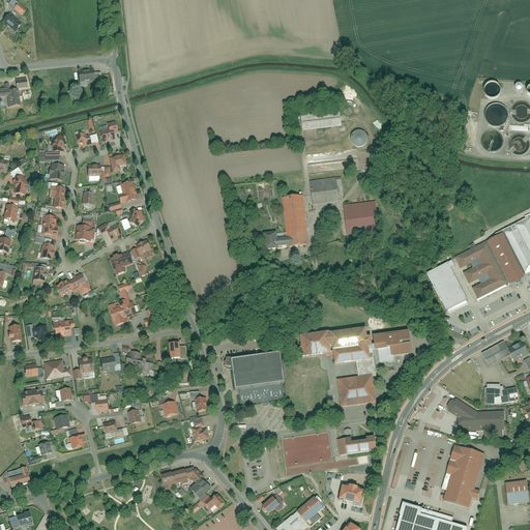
[(10,10),(18,17),(29,3),(26,0),(9,0),(6,4),(11,8),(10,10)]
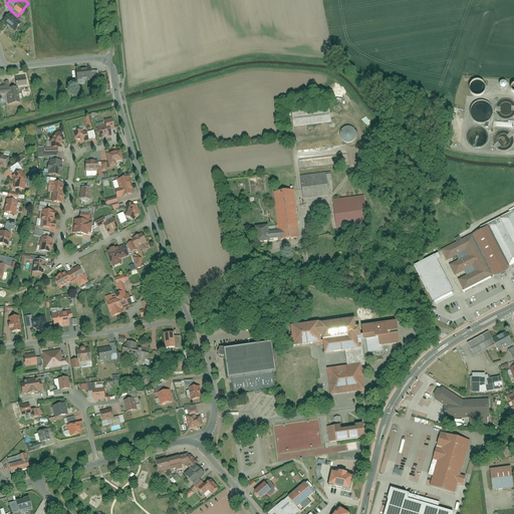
[(7,11),(0,19),(0,20),(14,31),(22,22),(7,11)]
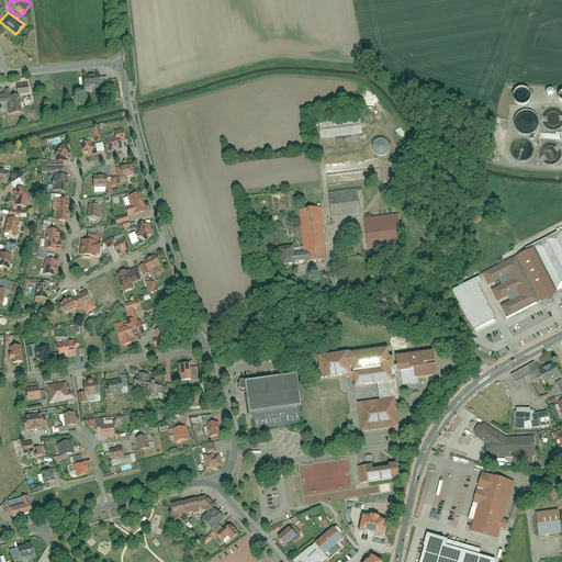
[(98,74),(80,76),(81,88),(99,87),(98,74)]
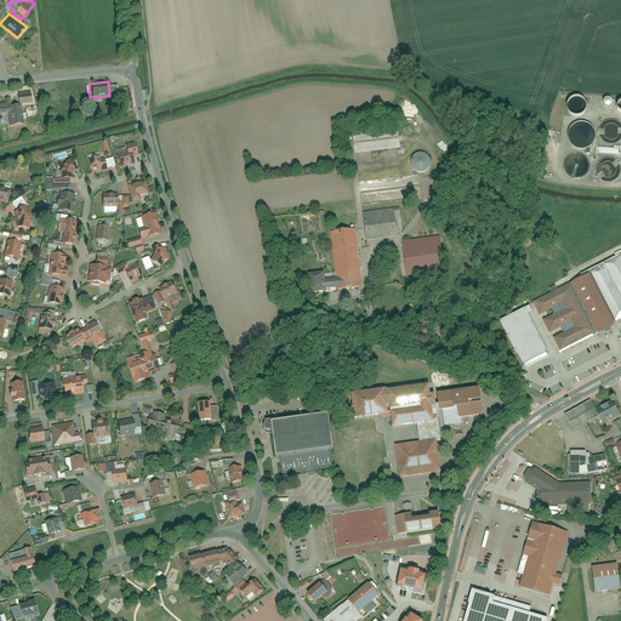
[(571,117),(575,118),(577,118),(581,117),(584,114),(586,112),(586,109),(586,106),(585,102),(581,98),(577,97),(575,97),(571,98),(568,101),(567,104),(565,108),(567,110),(569,114),(571,117)]
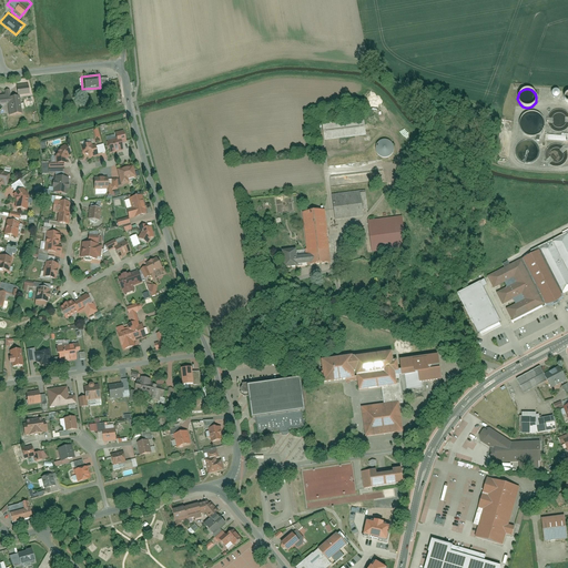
[(0,104),(4,104),(6,114),(24,113),(22,95),(11,97),(10,90),(0,90),(0,104)]
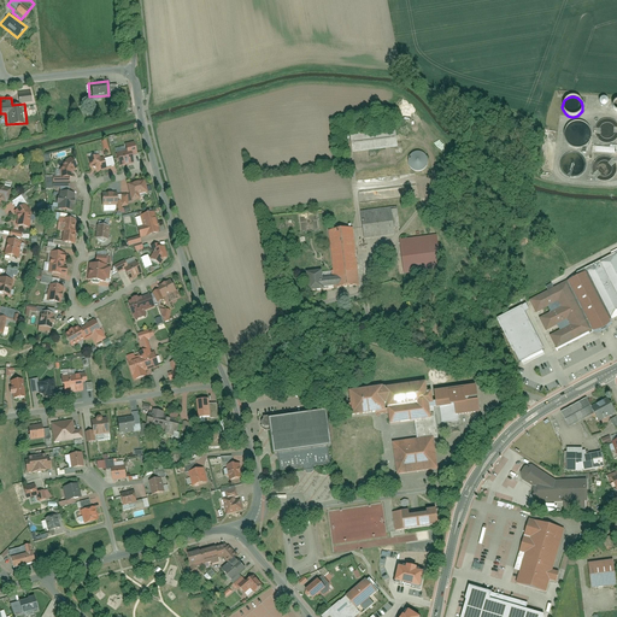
[(600,141),(605,144),(610,144),(615,142),(616,139),(616,122),(612,119),(609,118),(604,119),(598,123),(595,128),(595,134),(597,137),(598,139),(600,141)]
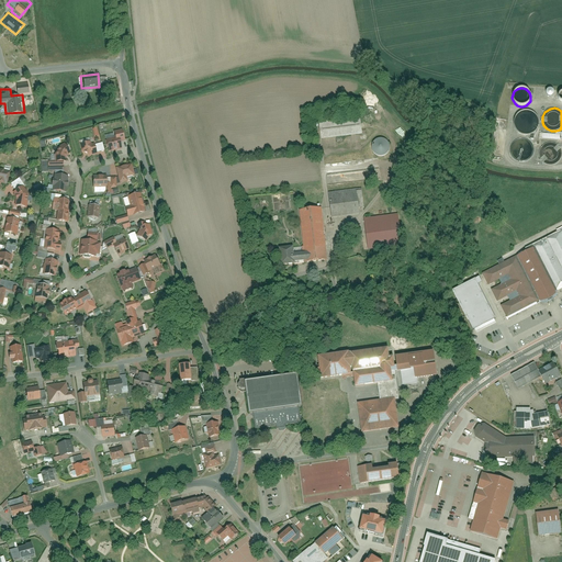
[(518,134),(523,136),(527,136),(530,135),(536,131),(538,127),(538,123),(537,119),(536,116),(532,113),(529,111),(525,111),(520,112),(516,115),(513,119),(513,124),(514,128),(515,132),(518,134)]
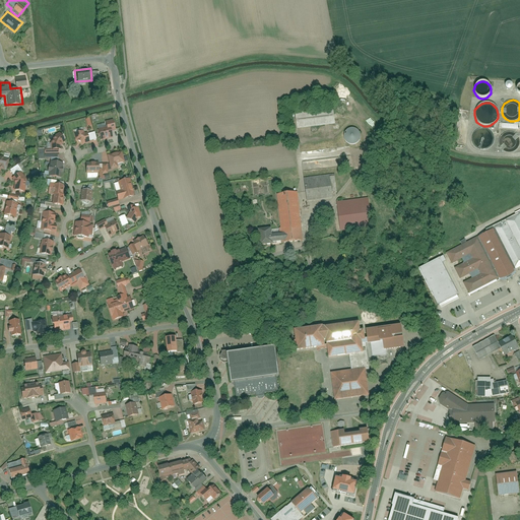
[(289,114),(291,129),(331,124),(329,109),(289,114)]
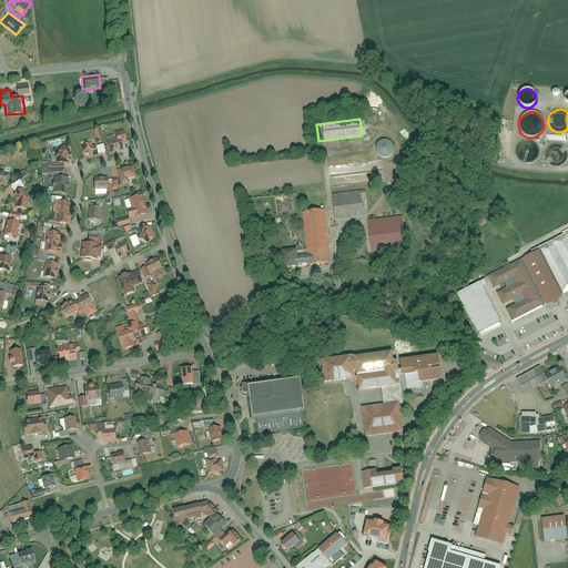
[(111,153),(122,150),(120,139),(108,142),(111,153)]
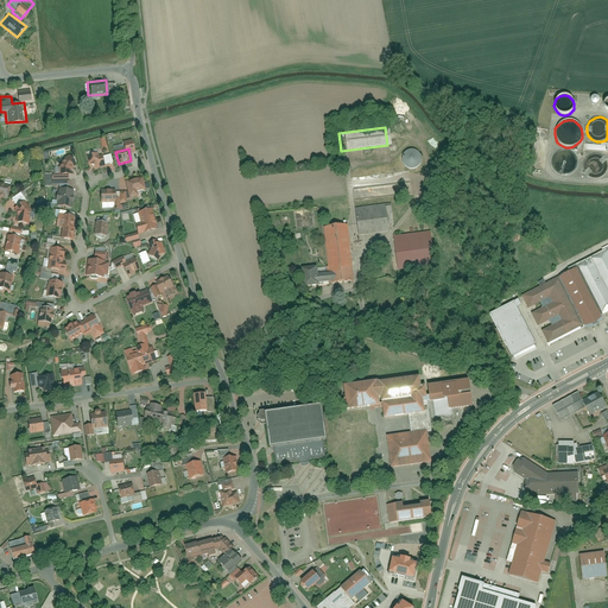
[(403,169),(406,170),(409,169),(411,168),(413,165),(415,162),(416,158),(413,153),(411,151),(409,150),(405,150),(401,150),(399,151),(397,154),(396,157),(396,162),(397,165),(399,168),(403,169)]
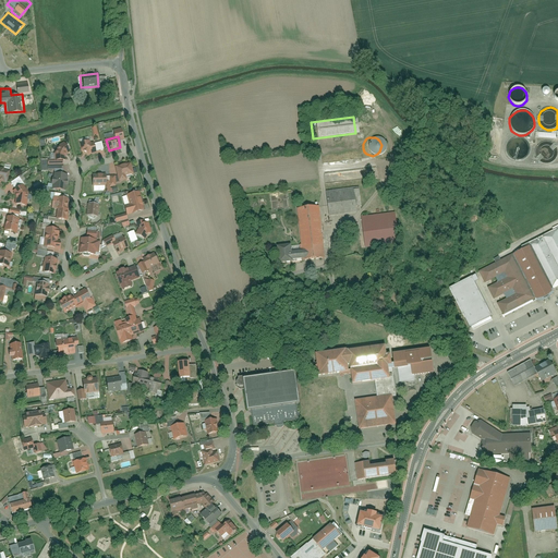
[(89,154),(96,152),(94,144),(92,144),(89,143),(89,142),(81,144),(82,149),(89,154)]
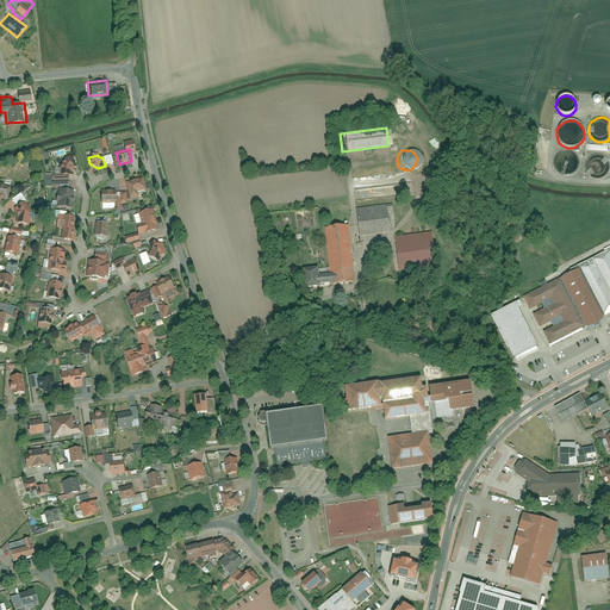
[(73,168),(75,167),(70,157),(63,161),(60,168),(60,175),(70,175),(70,172),(73,168)]
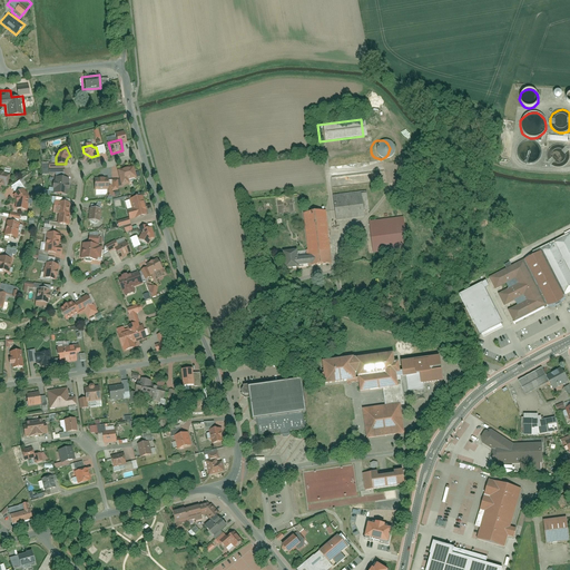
[(128,184),(127,179),(135,177),(133,168),(119,172),(123,185),(128,184)]
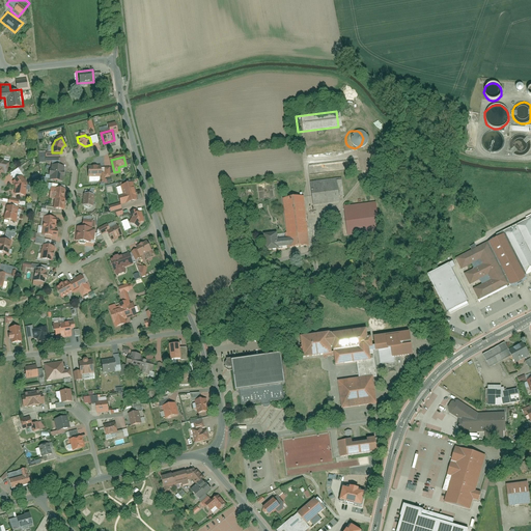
[(61,182),(63,167),(52,166),(52,170),(50,170),(50,175),(51,175),(51,179),(61,182)]
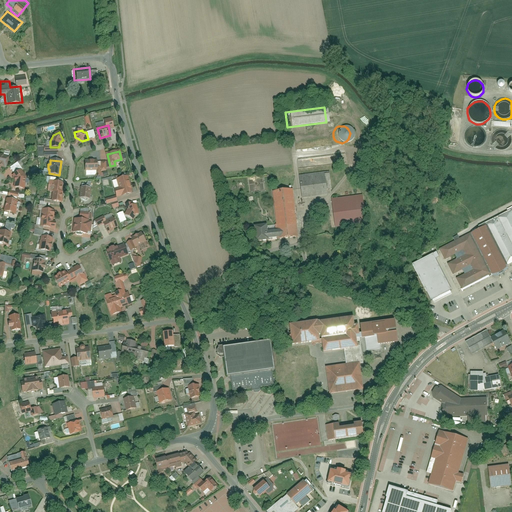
[(97,170),(96,161),(86,161),(86,165),(85,165),(86,171),(97,170)]
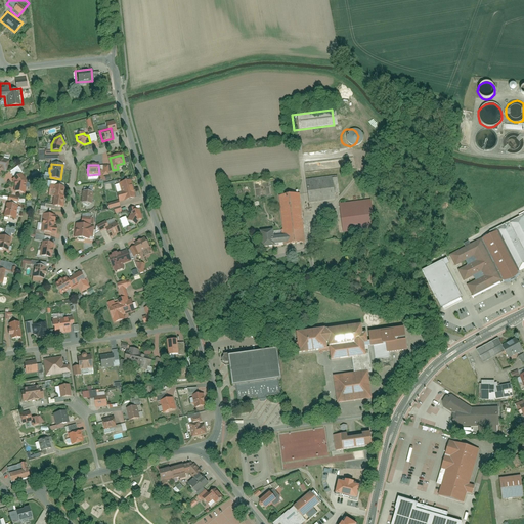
[(16,171),(8,176),(12,184),(10,189),(20,192),(24,178),(16,171)]
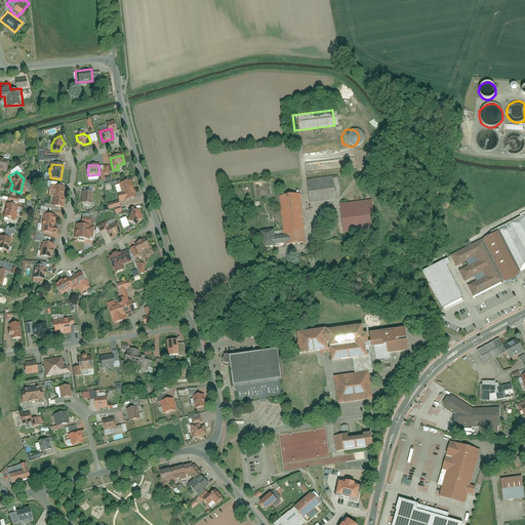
[(300,179),(305,204),(330,200),(329,195),(334,194),(331,175),(300,179)]
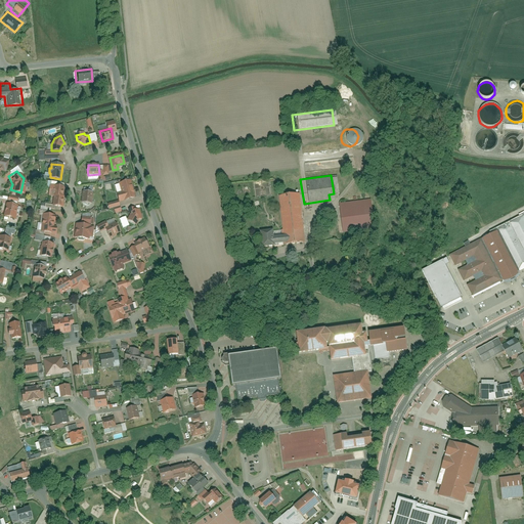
[(115,185),(119,202),(134,198),(130,181),(115,185)]
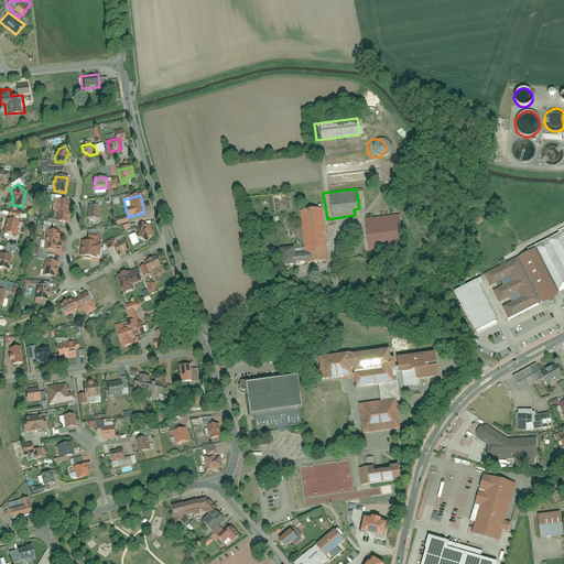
[(65,209),(66,198),(54,197),(53,208),(65,209)]
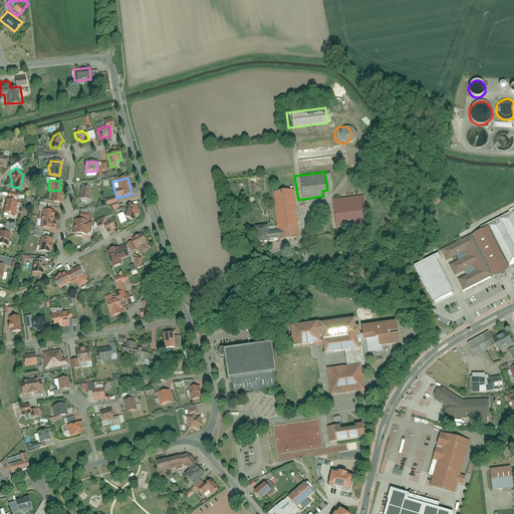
[(87,200),(89,200),(90,186),(82,185),(80,199),(81,199),(81,200),(87,202),(87,200)]
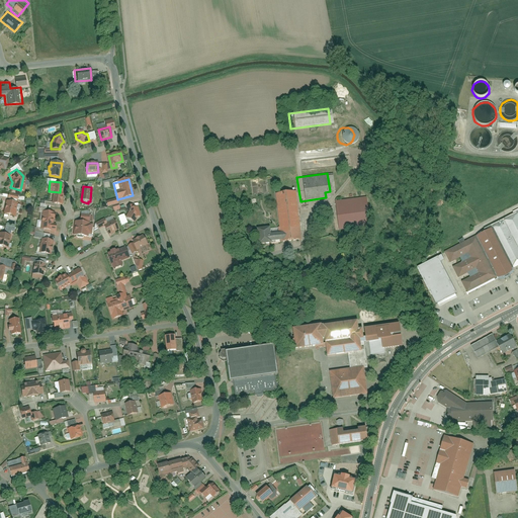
[(2,197),(0,207),(0,211),(11,214),(15,193),(5,191),(4,197),(2,197)]
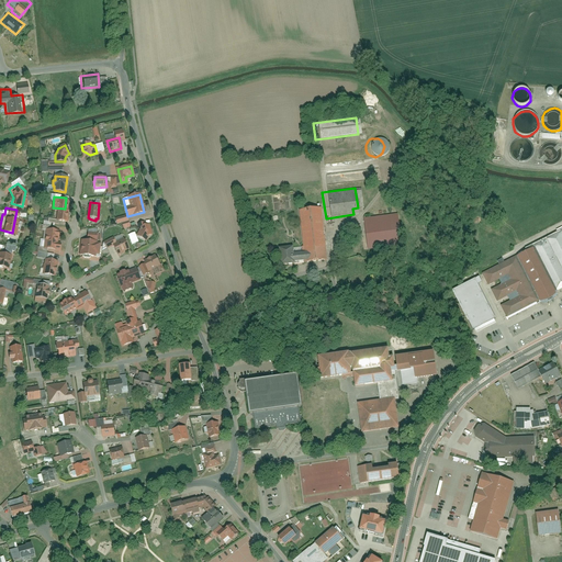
[(64,220),(65,209),(53,208),(52,218),(64,220)]
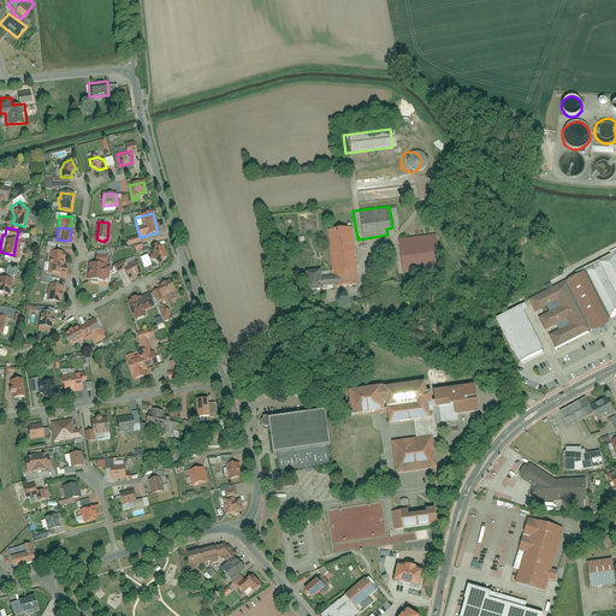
[(317,271),(300,272),(301,292),(317,291),(317,288),(348,285),(344,229),(323,231),(326,277),(318,278),(317,271)]
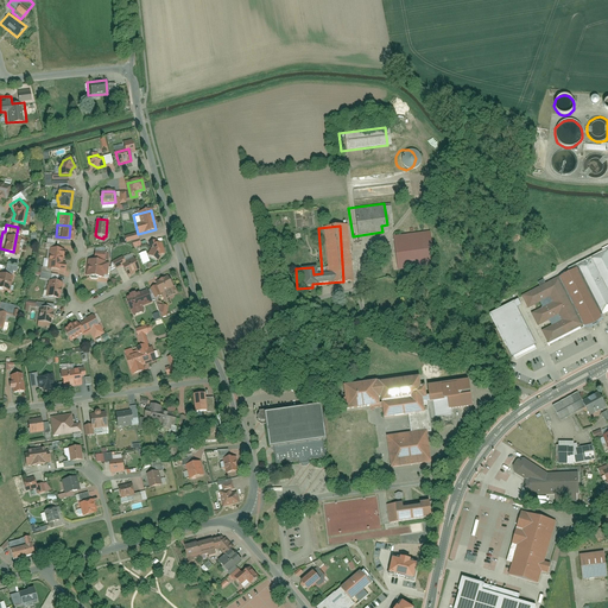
[(426,230),(388,235),(393,268),(426,264),(424,251),(429,251),(426,230)]
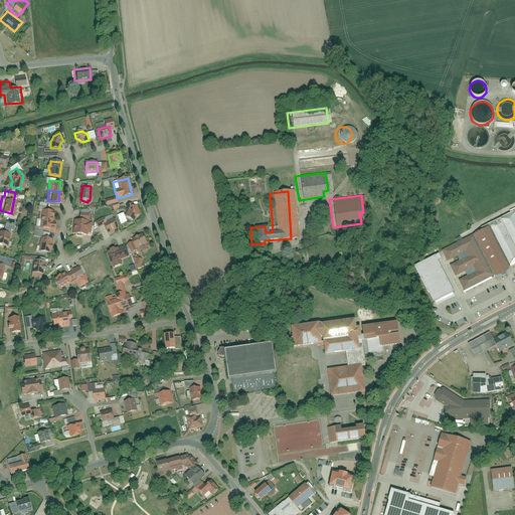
[(113,210),(119,208),(115,197),(105,201),(107,206),(110,204),(113,210)]
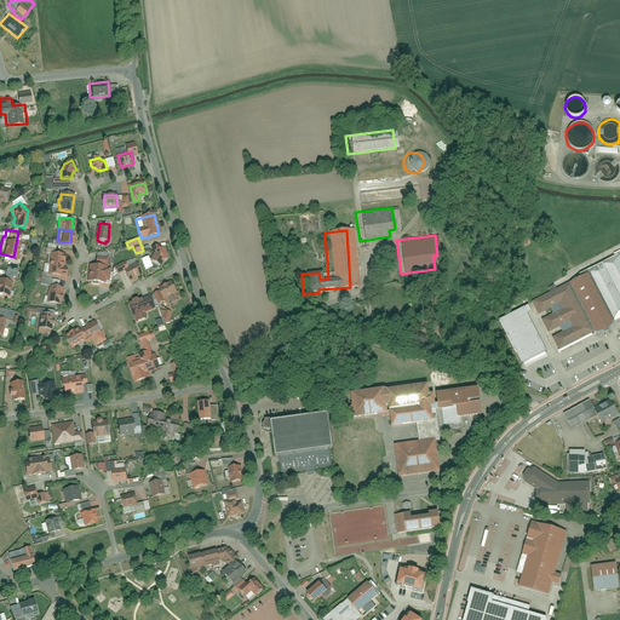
[(150,252),(145,258),(158,265),(166,254),(161,242),(147,245),(150,252)]
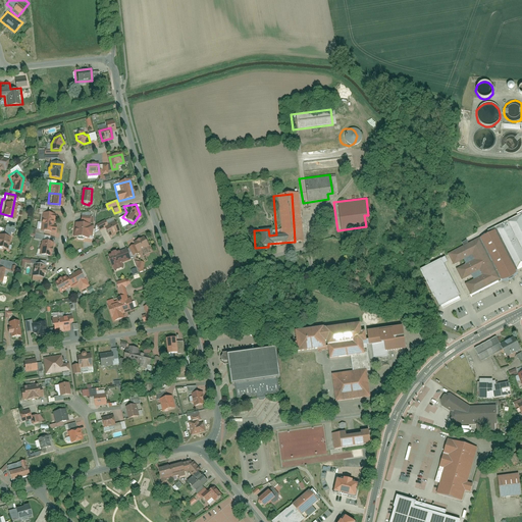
[(32,228),(37,229),(52,231),(54,222),(50,221),(51,212),(39,210),(37,219),(34,219),(32,228)]
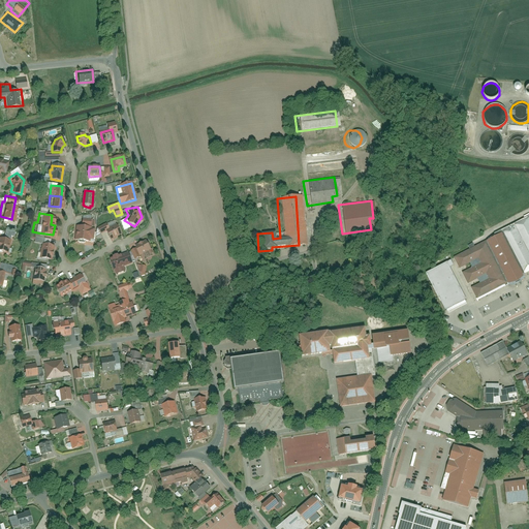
[(528,215),(501,230),(502,232),(481,244),(503,285),(528,272),(528,215)]
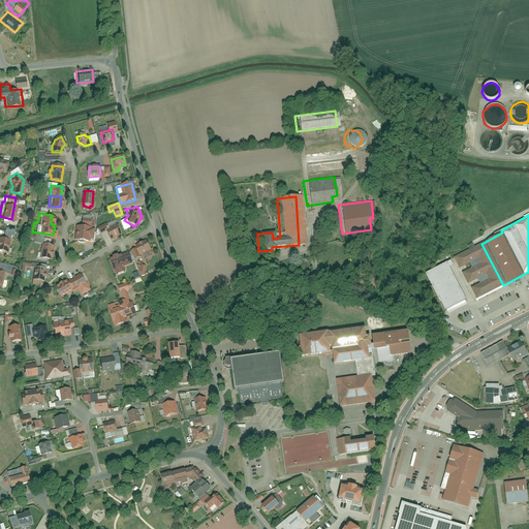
[(72,222),(69,240),(85,243),(86,238),(91,238),(93,226),(88,225),(89,219),(80,217),(78,223),(72,222)]
